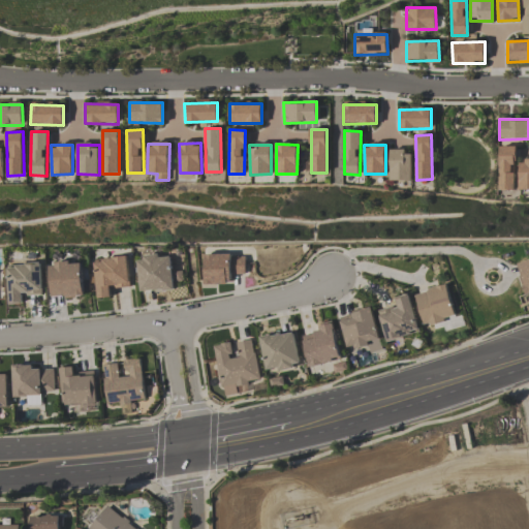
[(499,189),(516,189),(516,146),(499,146),(499,189)]
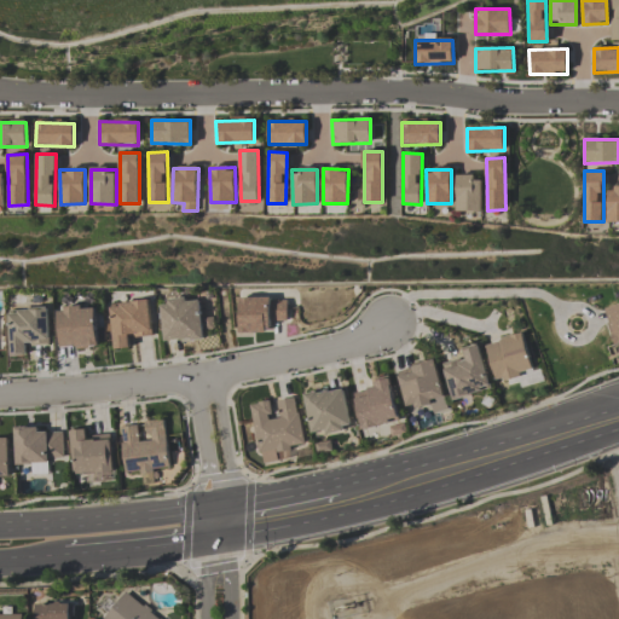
[(456,177),(457,212),(481,210),(481,177),(456,177)]
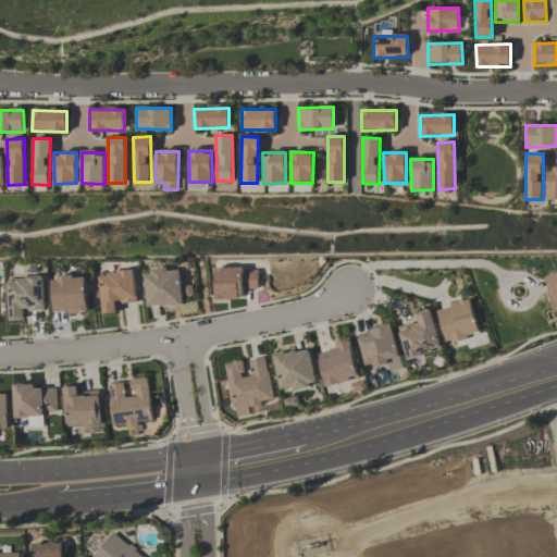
[(556,168),(547,169),(547,199),(556,199),(556,168)]
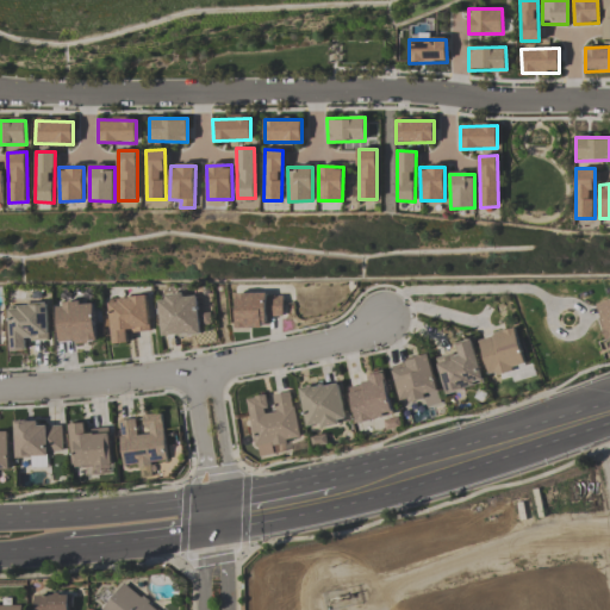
[(161,338),(201,332),(195,296),(182,297),(182,293),(155,297),(161,338)]
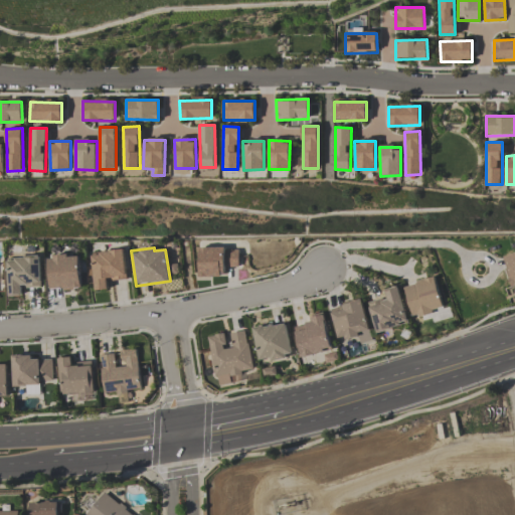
[(198,277),(224,276),(224,268),(238,267),(237,247),(197,248),(198,277)]
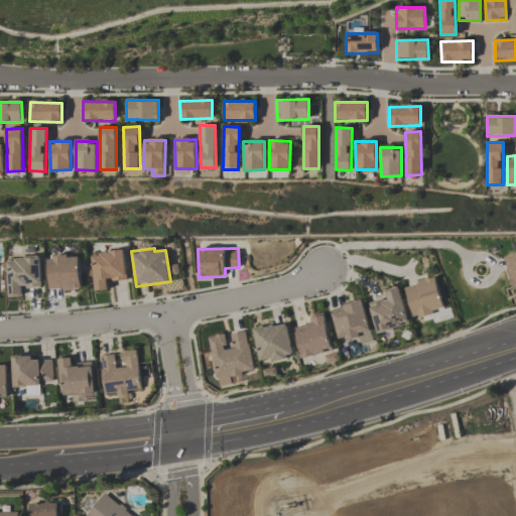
[(94,291),(108,289),(107,281),(126,279),(123,250),(91,254),(94,291)]
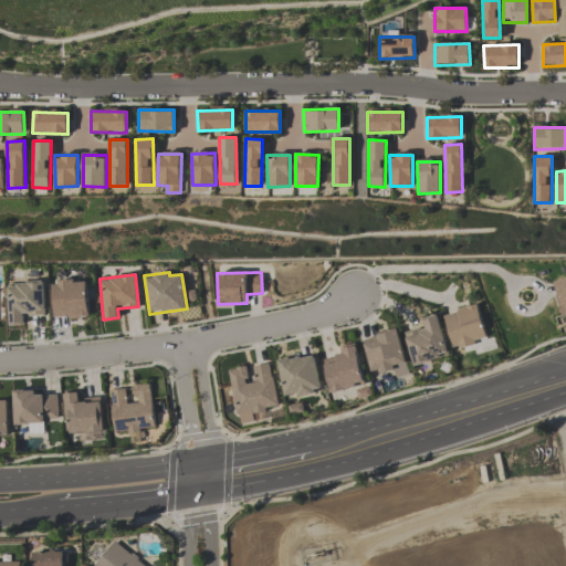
[(565,313),(565,276),(552,281),(562,314),(565,313)]
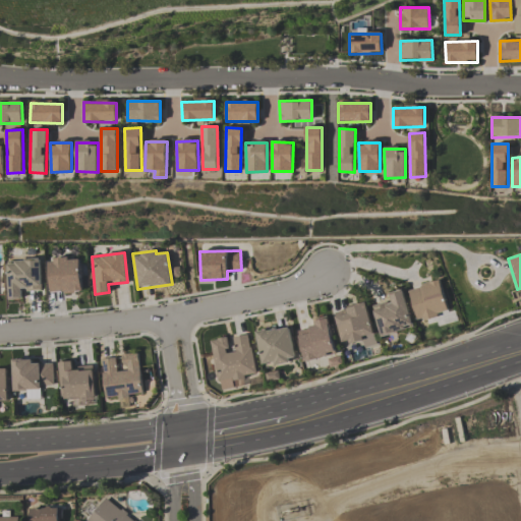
[(48,259),(49,293),(81,291),(80,257),(48,259)]
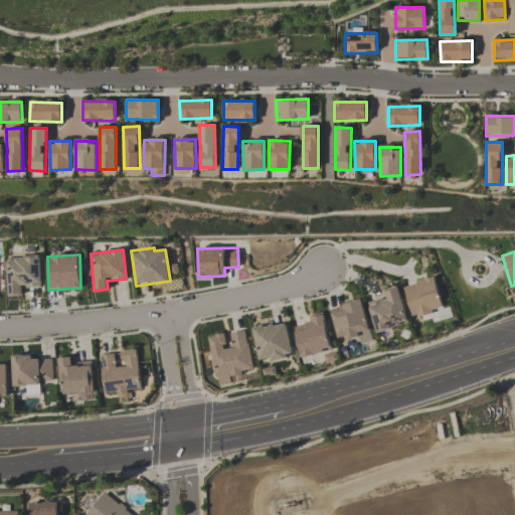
[(40,287),(39,258),(5,259),(6,296),(22,296),(21,288),(40,287)]
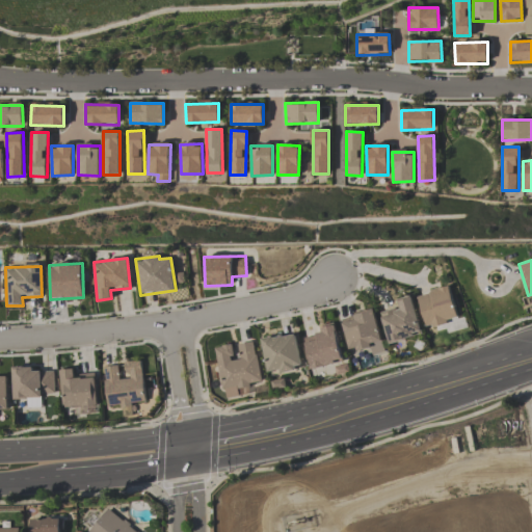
[(458,318),(449,286),(418,295),(427,327),(458,318)]
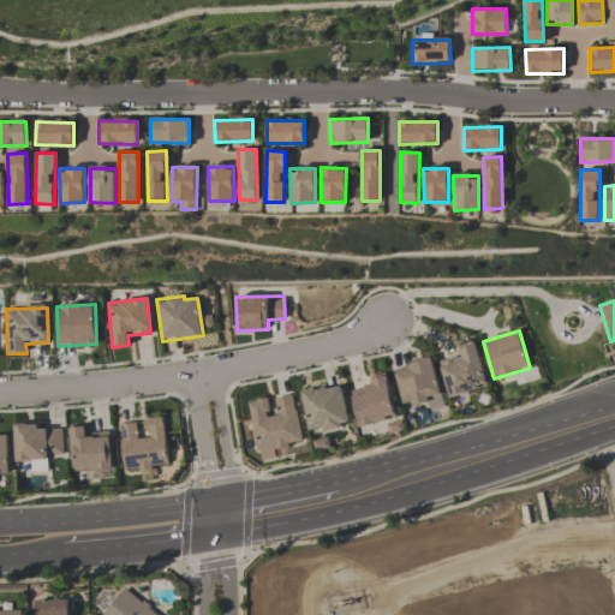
[(448,396),(487,386),(475,341),(459,346),(463,358),(440,364),(448,396)]
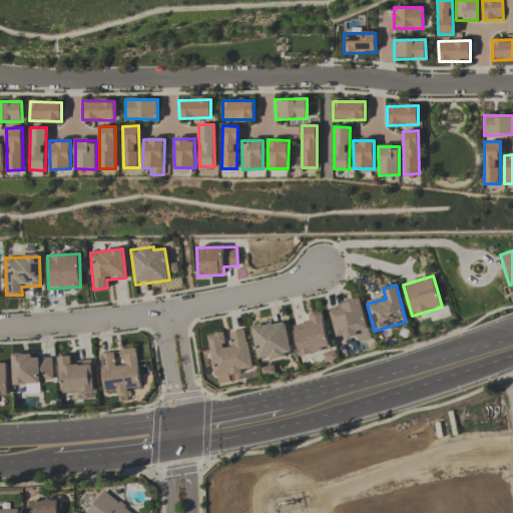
[(337,339),(357,335),(359,342),(370,339),(361,299),(340,304),(341,309),(330,312),(337,339)]
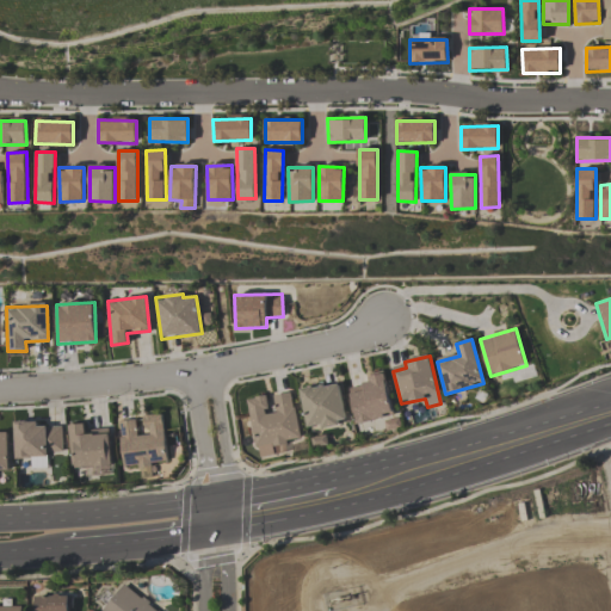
[(357,424),(394,414),(384,374),(369,377),(370,382),(349,388),(357,424)]
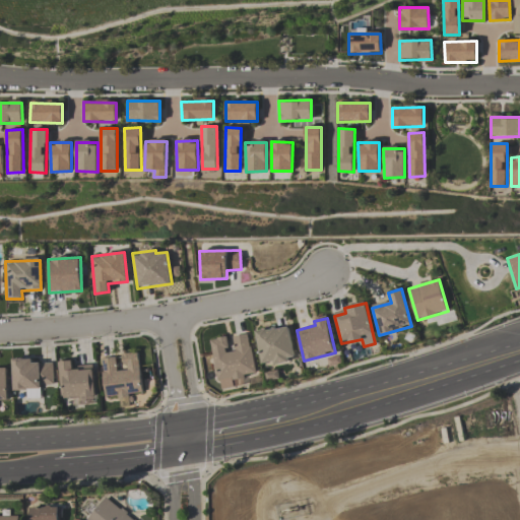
[(296,360),(287,325),(255,332),(262,364),(272,362),(273,364),(296,360)]
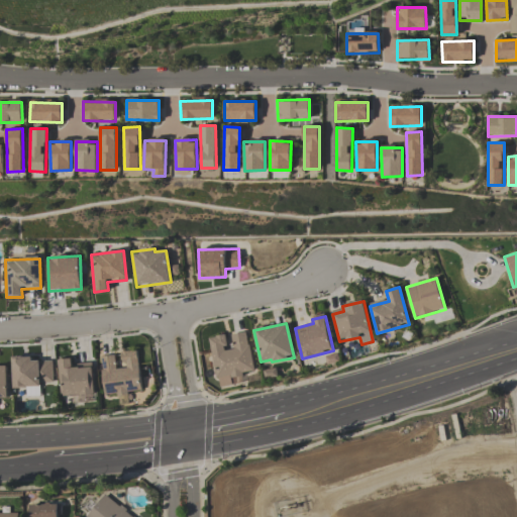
[(208,337),(219,387),(231,384),(229,378),(254,372),(245,331),(227,335),(227,333),(208,337)]
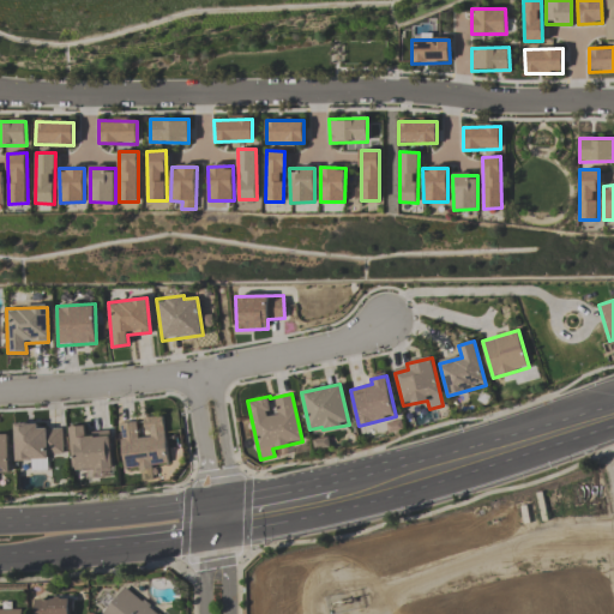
[(119,423),(122,469),(139,467),(140,480),(152,479),(151,465),(168,463),(163,415),(145,417),(146,437),(138,438),(137,421),(119,423)]
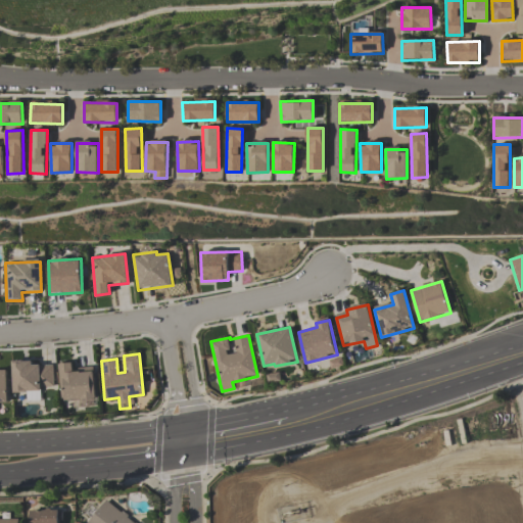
[(53,364),(32,365),(32,361),(12,361),(13,391),(26,391),(26,400),(41,400),(41,387),(54,386),(53,364)]
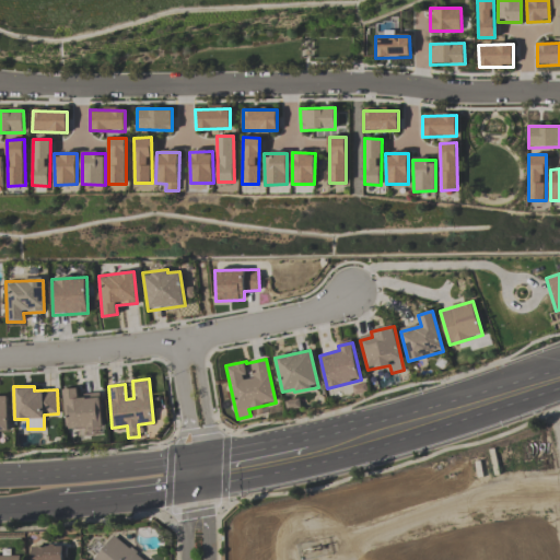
[(66,429),(78,429),(78,431),(102,429),(100,394),(78,395),(78,387),(63,388),(66,429)]
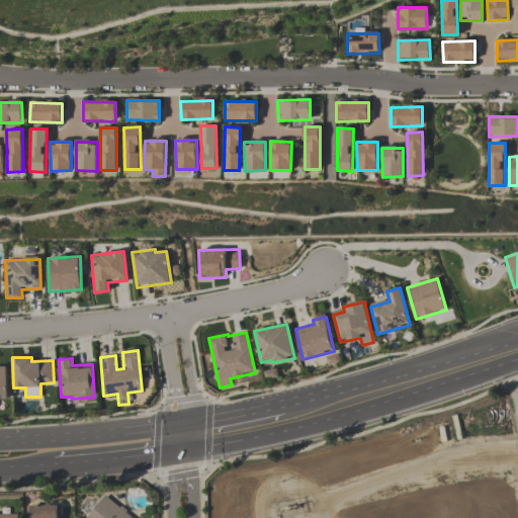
[(0,398),(8,399),(7,367),(0,366),(0,398)]
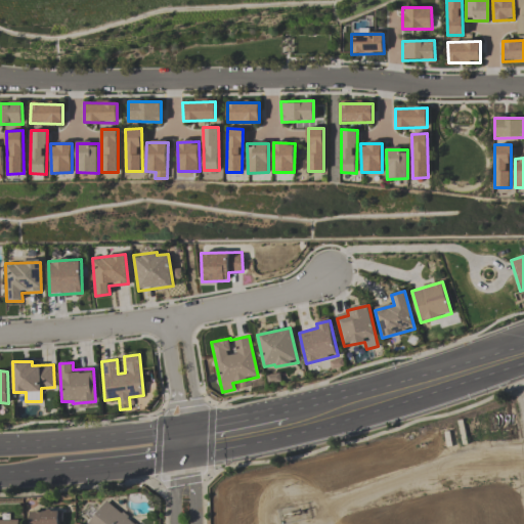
[(87,523),(105,500),(121,513),(122,512),(128,517),(127,518),(135,523),(87,523)]
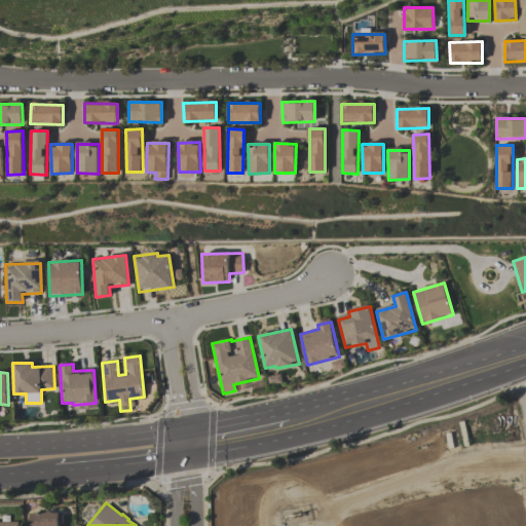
[(31,525),(31,513),(46,513),(48,511),(51,511),(52,513),(60,513),(63,513),(63,524),(60,524),(60,525),(31,525)]
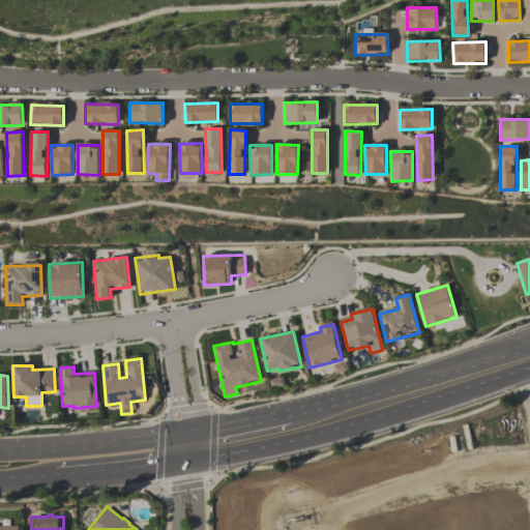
All buildings are outlined.
